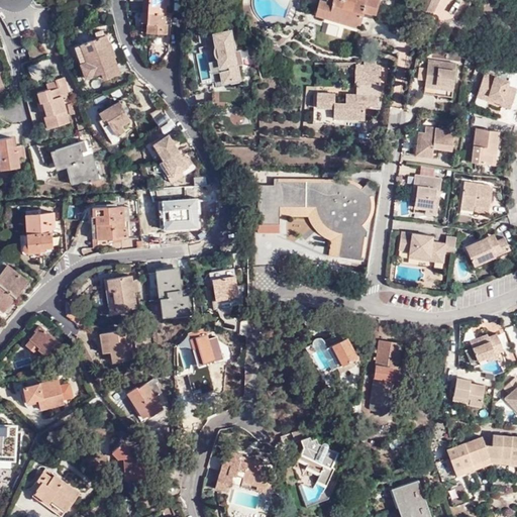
[(130,2),(128,14),(150,15),(151,5),(153,5),(153,1),(154,1),(154,0),(116,0),(116,1),(130,2)]
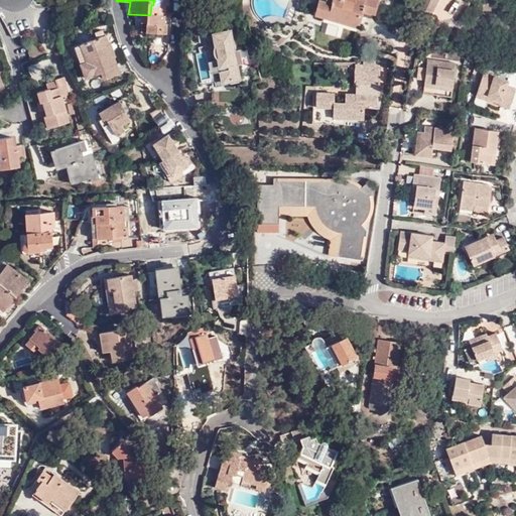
[(343,17),(342,22),(358,27),(362,12),(374,15),(378,0),(364,0),(365,0),(364,0),(319,0),(315,14),(329,18),(331,13),(343,17)]
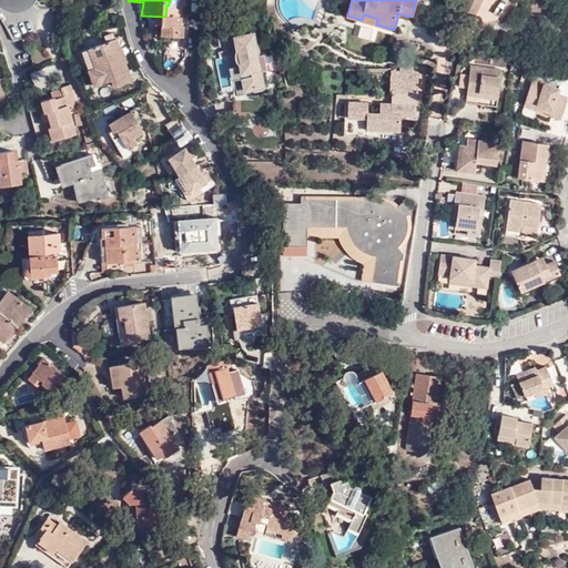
[(483,0),(465,0),(460,10),(475,17),(483,0)]
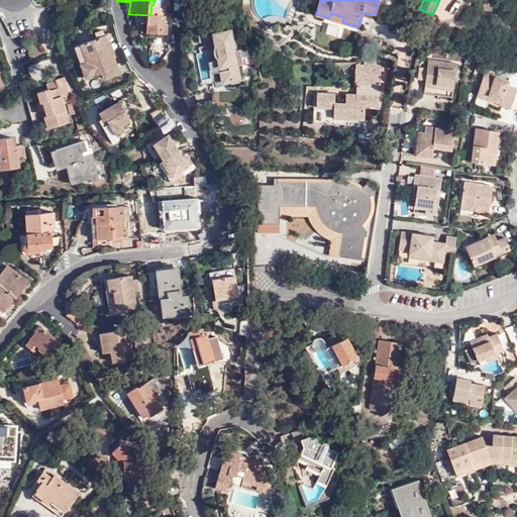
[(329,18),(342,22),(343,17),(331,13),(329,18)]
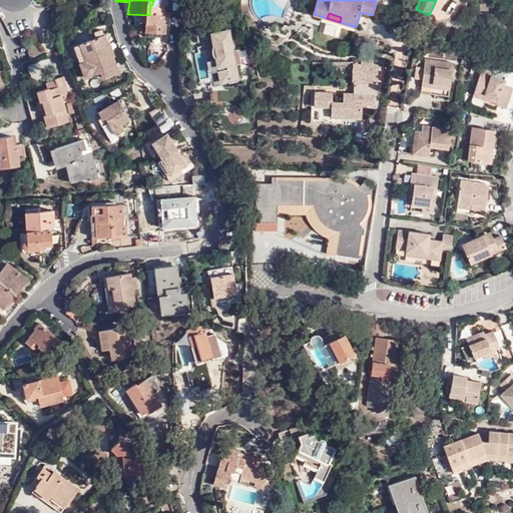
[(149,15),(127,14),(126,33),(151,34),(151,28),(150,28),(150,24),(148,24),(149,15)]
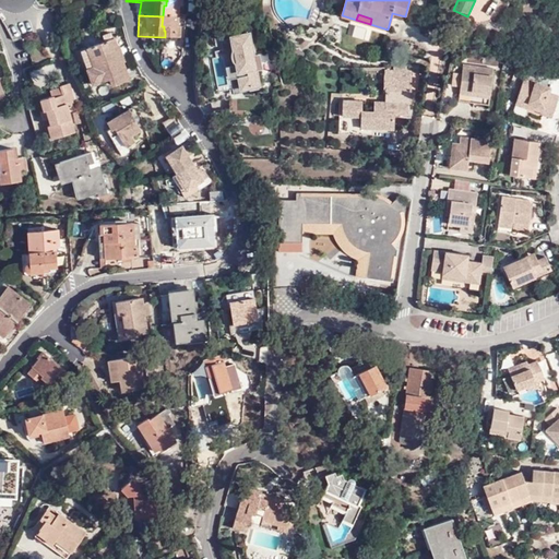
[(240,68),(244,85),(245,97),(262,94),(260,83),(261,83),(256,47),(249,31),(230,37),(237,54),(236,55),(234,58),(234,60),(235,63),(237,66),(238,66),(240,67),(240,68)]
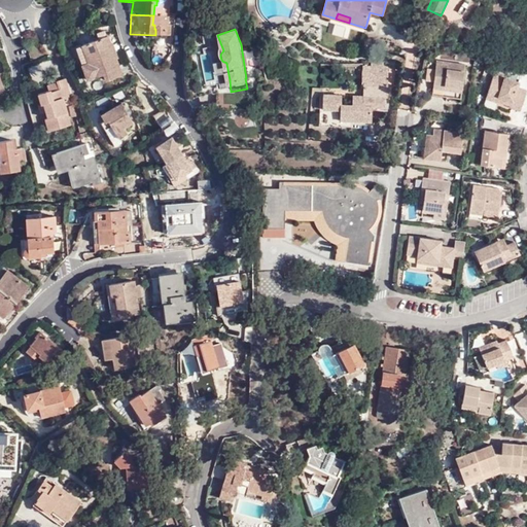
[(107,80),(123,74),(108,37),(82,45),(89,64),(82,65),(88,80),(104,74),(107,80)]
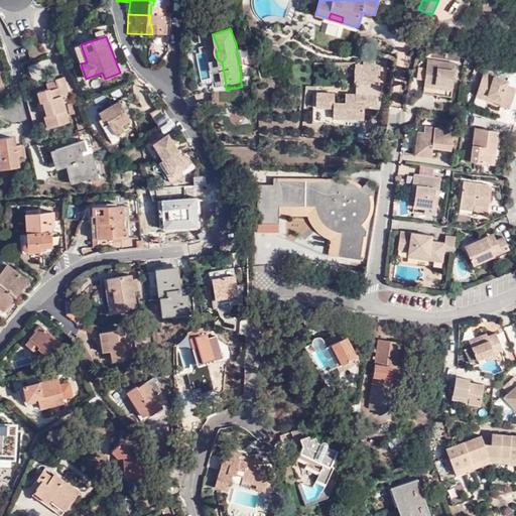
[(453,91),(456,63),(427,60),(426,69),(418,68),(417,79),(425,81),(423,94),(452,98),(453,91)]
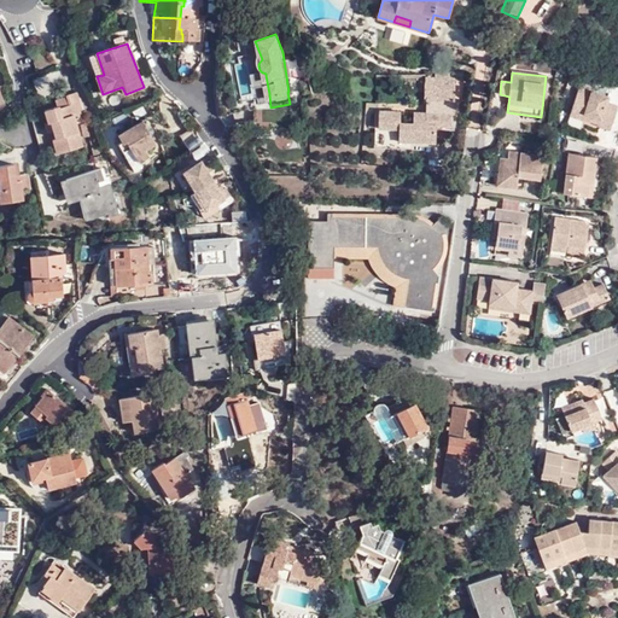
[(439,114),(439,108),(454,108),(454,75),(436,74),(436,79),(426,79),(426,85),(425,104),(427,104),(427,112),(439,114)]
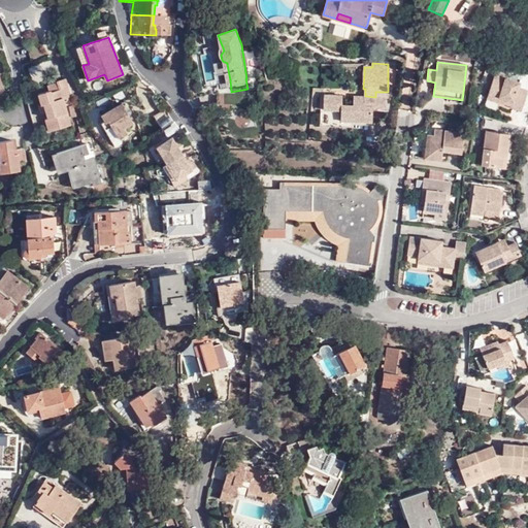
[(308,75),(299,67),(298,75),(308,75)]
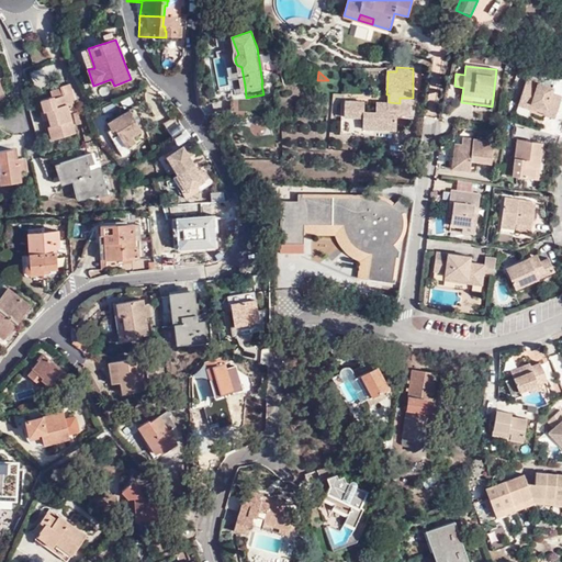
[(554,89),(527,79),(518,105),(530,110),(530,109),(544,113),(543,114),(554,119),(561,97),(552,93),(554,89)]
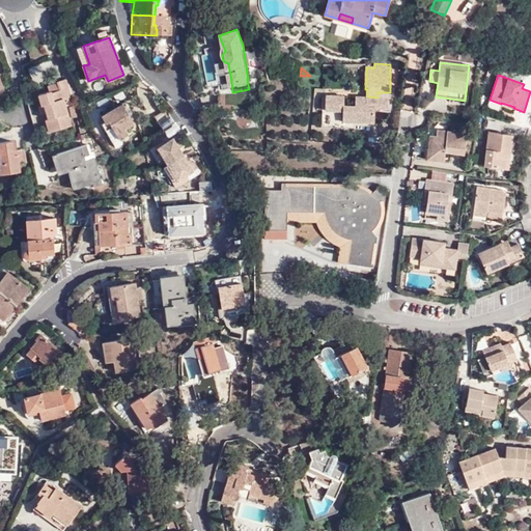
[(45,106),(47,112),(49,119),(46,120),(50,133),(72,127),(65,104),(74,101),(67,80),(57,82),(57,83),(60,91),(52,93),(52,90),(50,91),(38,94),(42,106),(42,107),(45,106)]
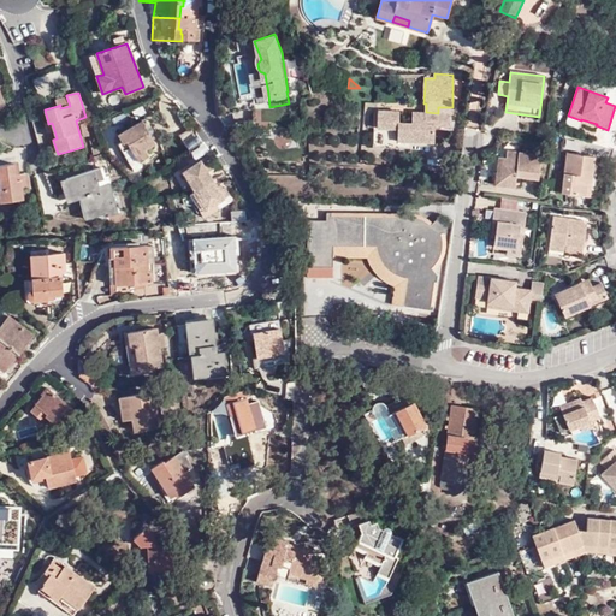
[(70,106),(66,96),(55,100),(58,106),(60,105),(60,108),(70,106)]
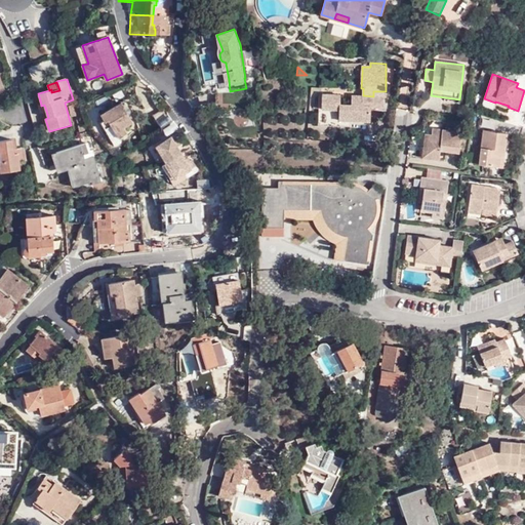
[(192,98),(194,108),(206,108),(209,108),(209,99),(192,98)]
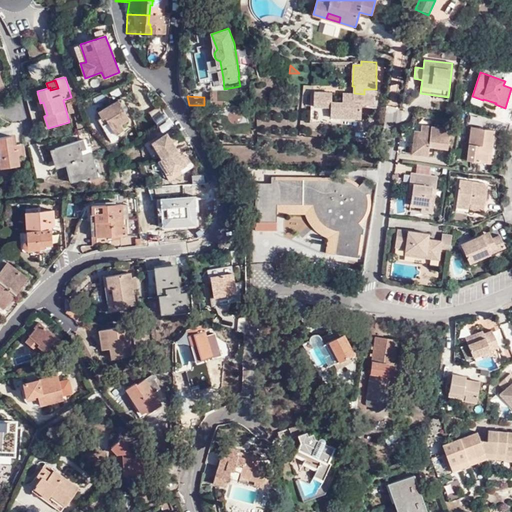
[(72,99),(66,101),(69,115),(75,113),(72,99)]
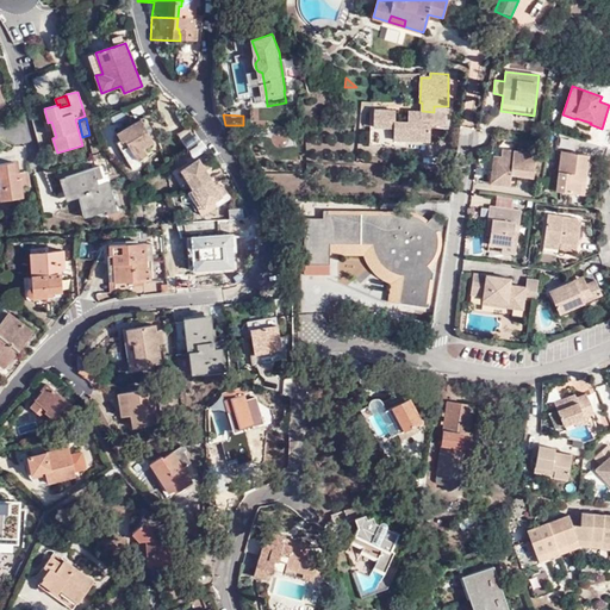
[(155,142),(142,119),(117,134),(122,142),(118,144),(134,170),(143,165),(141,160),(149,155),(145,148),(155,142)]
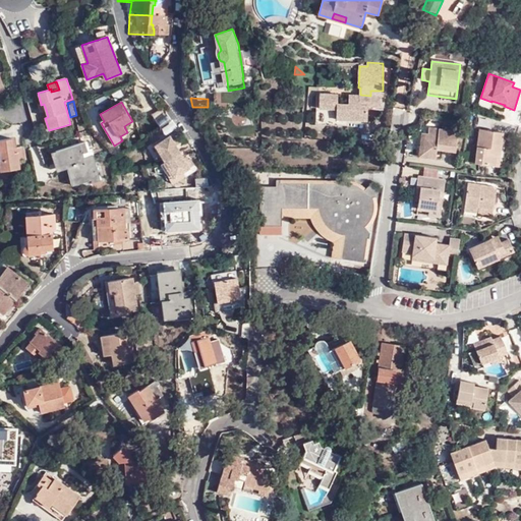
[(40,112),(46,110),(44,104),(41,105),(41,104),(38,105),(40,112)]
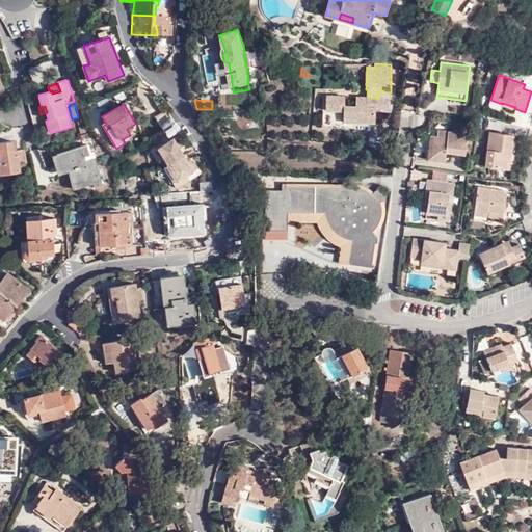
[(170,128),(162,113),(155,117),(164,132),(170,128)]
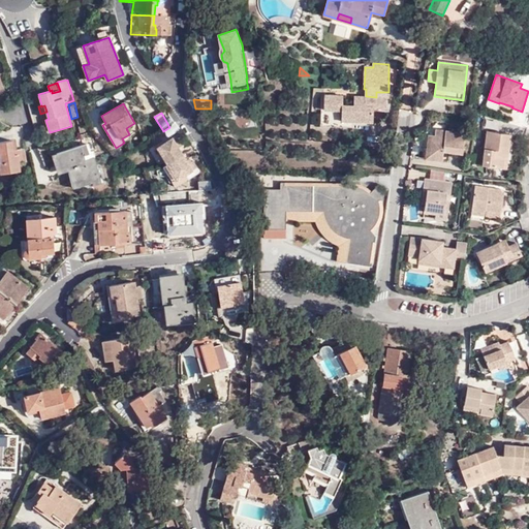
[(175,125),(163,132),(167,138),(180,131),(175,125)]
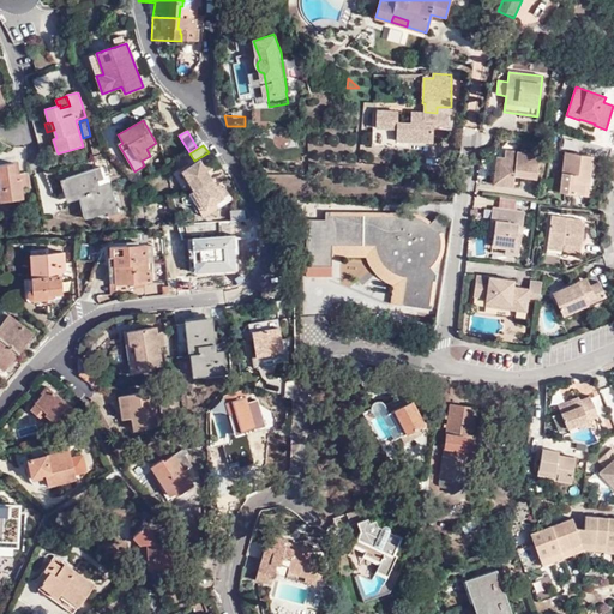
[(501,158),(498,185),(513,187),(515,176),(523,178),(536,179),(540,155),(506,150),(505,158),(501,158)]
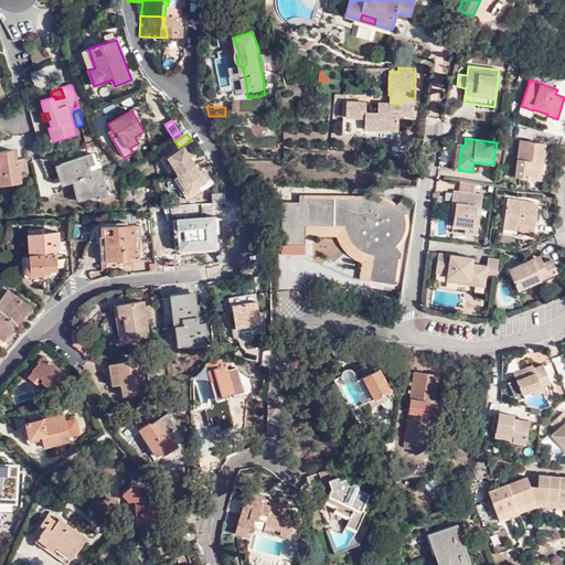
[(531,151),(533,142),(520,140),(514,178),(537,180),(539,170),(540,161),(543,162),(544,152),(531,151)]
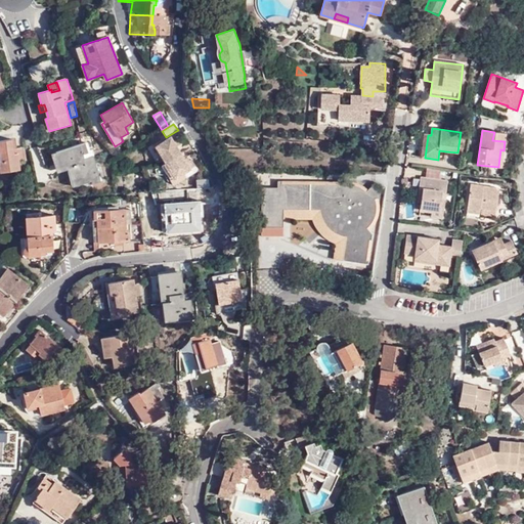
[(506,133),(494,132),(492,140),(505,141),(506,133)]
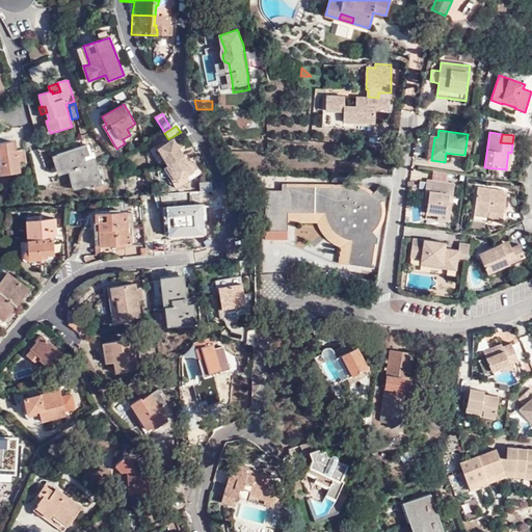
[(200,168),(192,157),(188,160),(175,138),(156,150),(176,183),(200,168)]
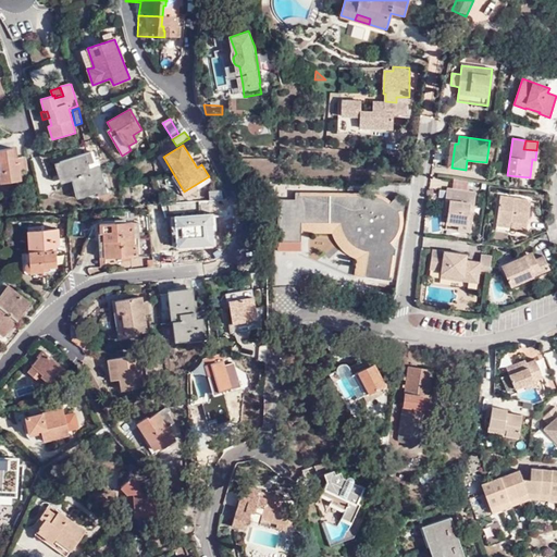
[(13,148),(0,150),(0,163),(1,171),(0,171),(0,180),(1,184),(22,181),(19,162),(15,163),(13,148)]
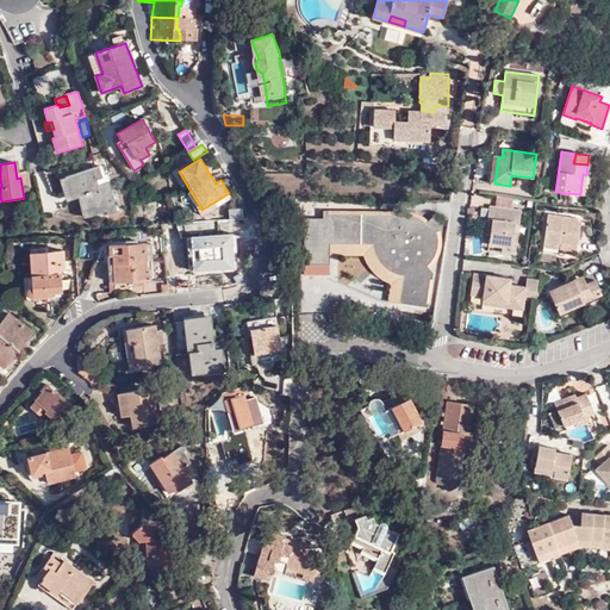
[(83,195),(89,217),(104,212),(105,216),(118,212),(110,181),(106,182),(100,166),(64,178),(72,200),(79,198),(83,195)]
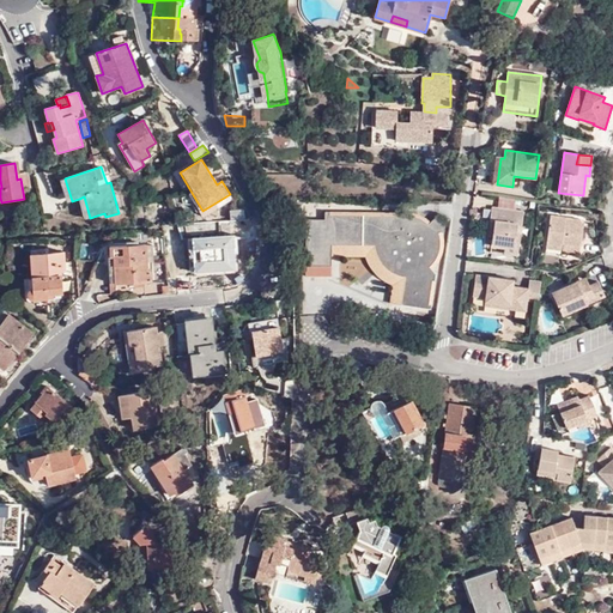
[(72,201),(65,178),(60,180),(67,202),(72,201)]
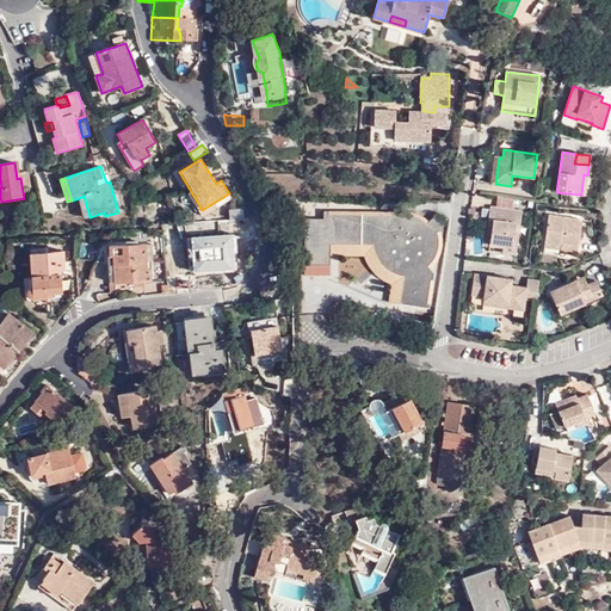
[(85,218),(90,217),(84,196),(79,198),(85,218)]
